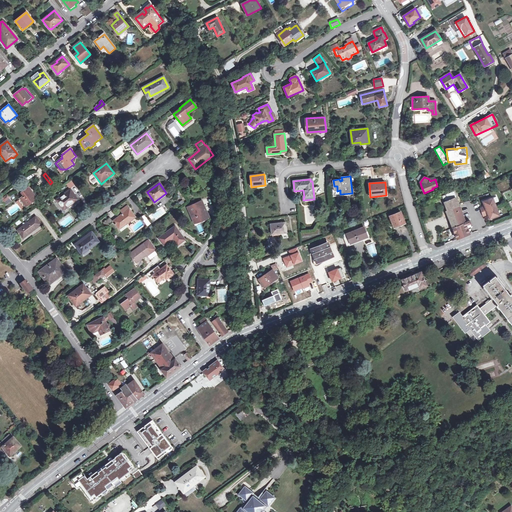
[(70,189),(56,200),(64,211),(78,200),(70,189)]
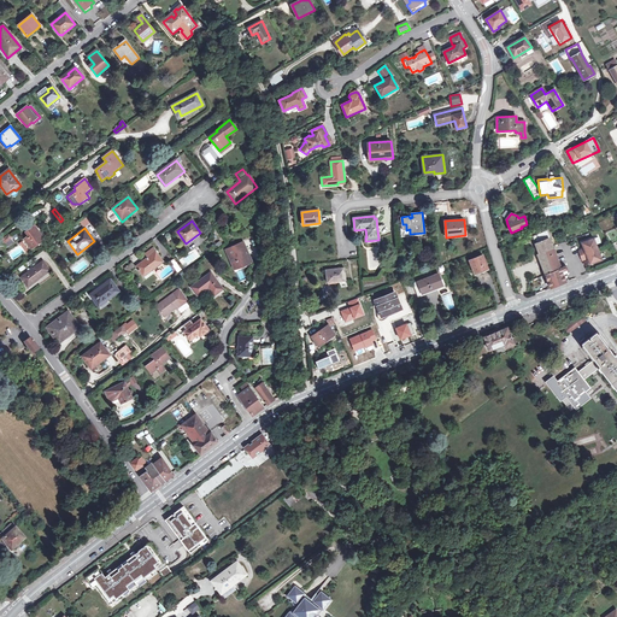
[(545,275),(548,282),(551,288),(566,282),(564,275),(560,268),(553,248),(552,248),(552,247),(548,239),(551,239),(547,230),(533,236),(539,253),(538,254),(545,275)]
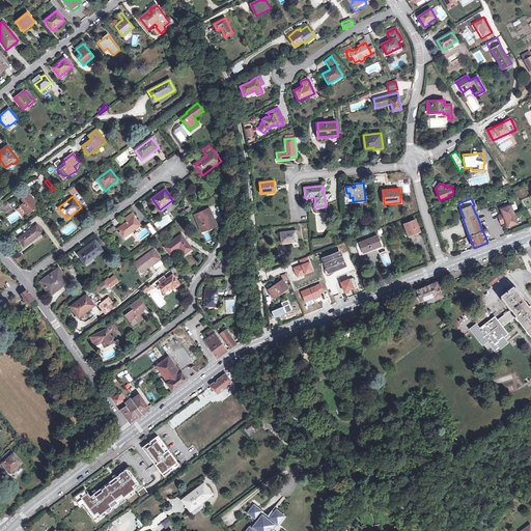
[(27,202),(14,213),(19,220),(32,211),(27,202)]
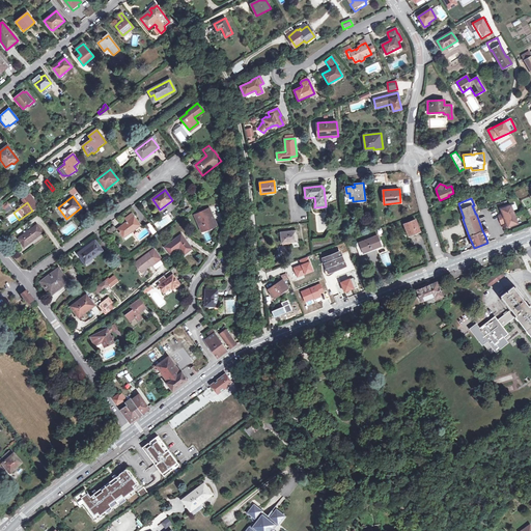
[(6,213),(11,208),(8,204),(3,207),(6,213)]
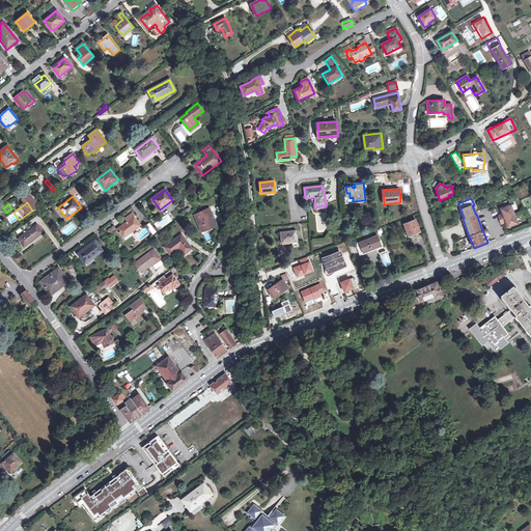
[(498,216),(500,220),(514,215),(511,205),(501,210),(503,215),(498,216)]
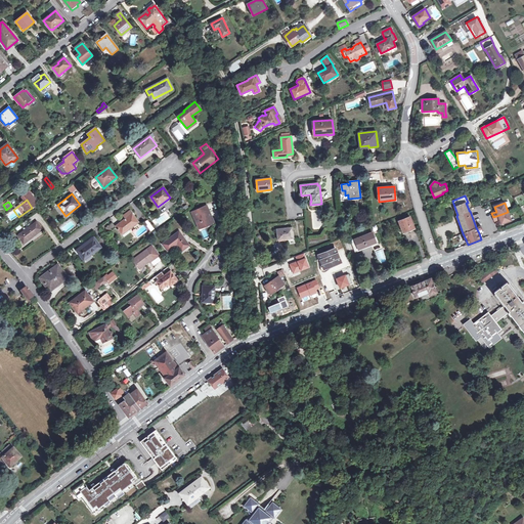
[(213,222),(211,216),(209,217),(207,213),(209,212),(206,206),(193,211),(197,217),(194,218),(200,228),(213,222)]
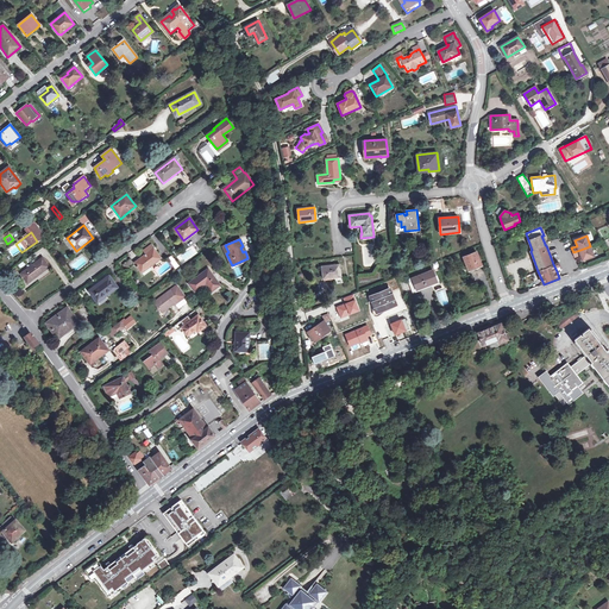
[(140,271),(149,265),(150,267),(161,258),(151,245),(143,251),(145,255),(135,263),(140,271)]
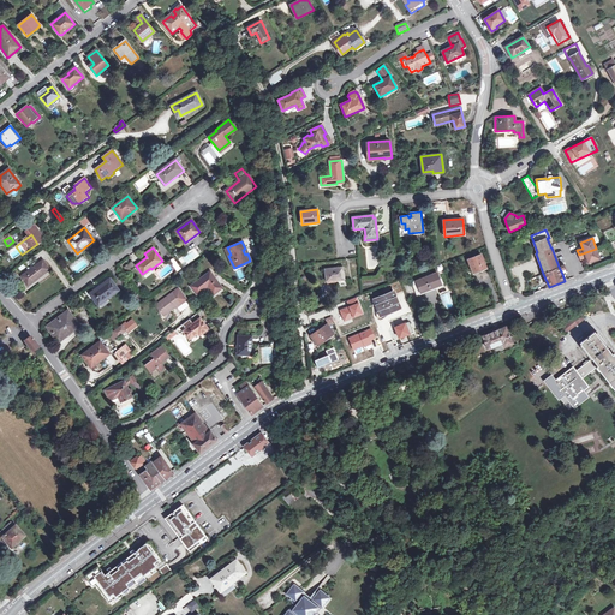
[(596,249),(579,255),(581,260),(586,258),(587,264),(601,260),(596,249)]
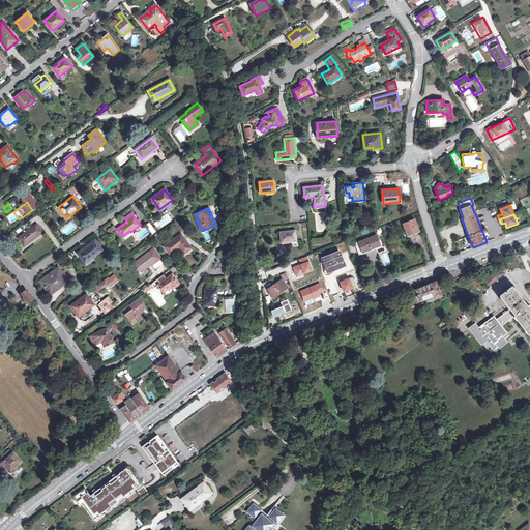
[(415,232),(419,231),(414,219),(403,224),(409,237),(415,234),(415,232)]
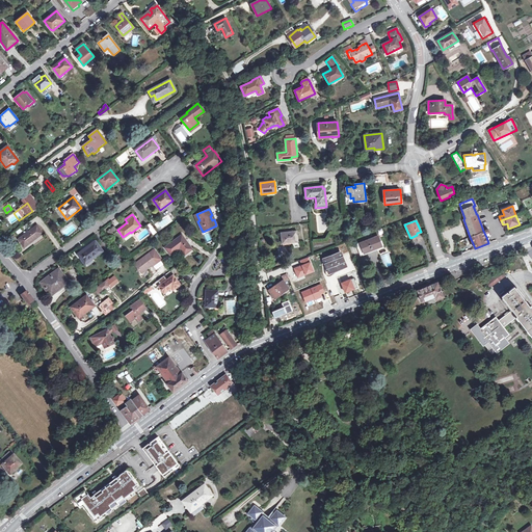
[(36,225),(19,240),(24,247),(43,234),(36,225)]
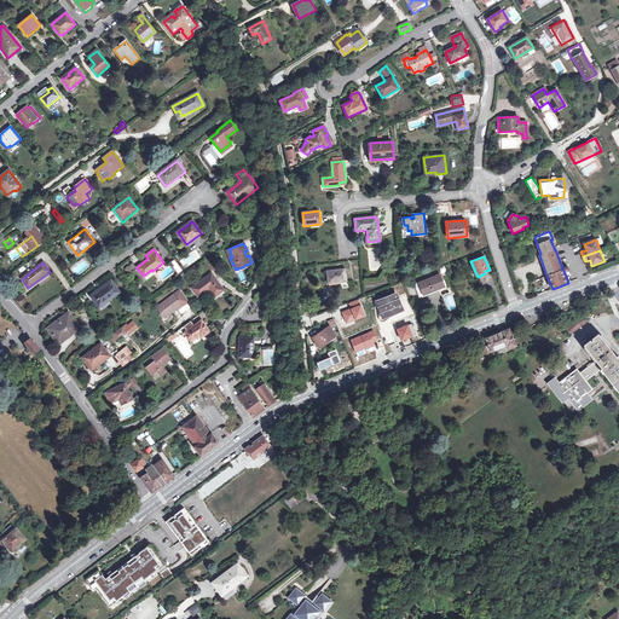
[(345,268),(327,271),(329,283),(347,281),(345,268)]
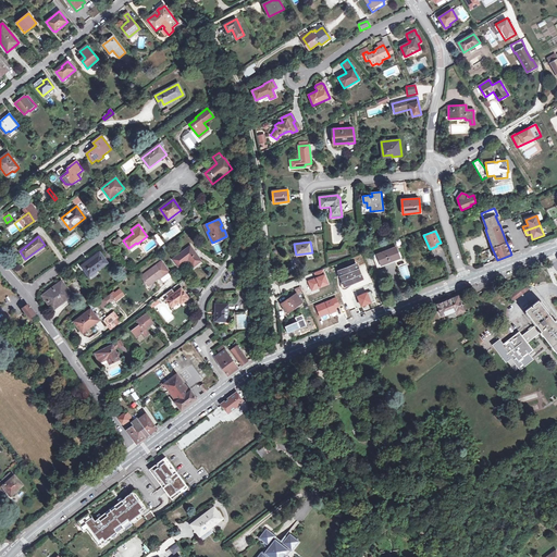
[(178,267),(188,260),(190,259),(195,265),(201,261),(190,246),(173,259),(178,267)]
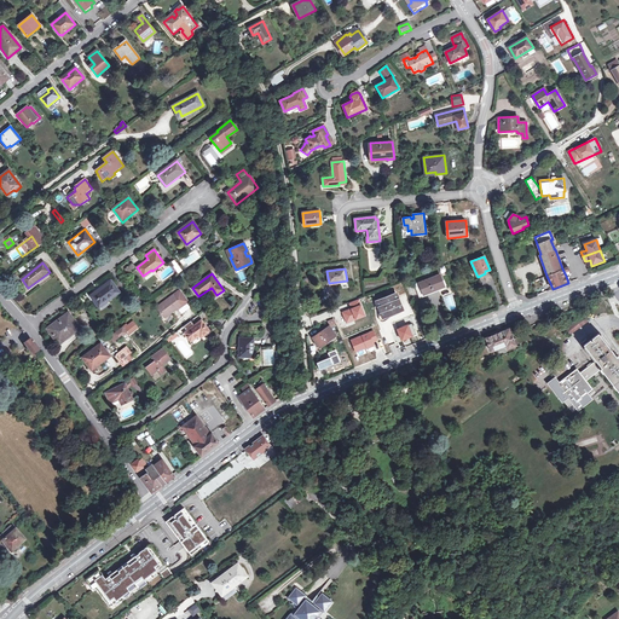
[(437,288),(444,284),(440,275),(414,284),(417,294),(418,298),(434,291),(433,288),(437,287),(437,288)]
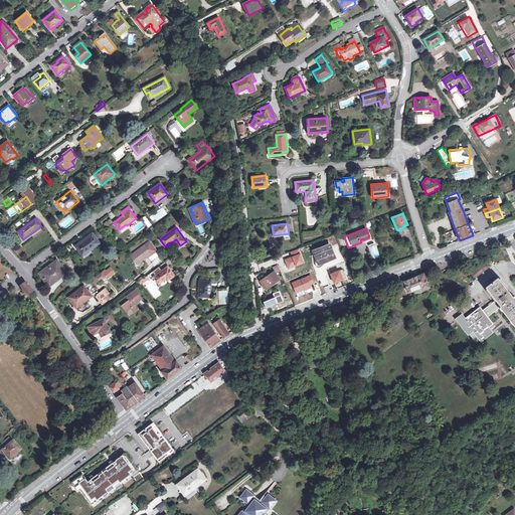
[(83,241),(76,246),(82,254),(99,242),(92,233),(82,240),(83,241)]
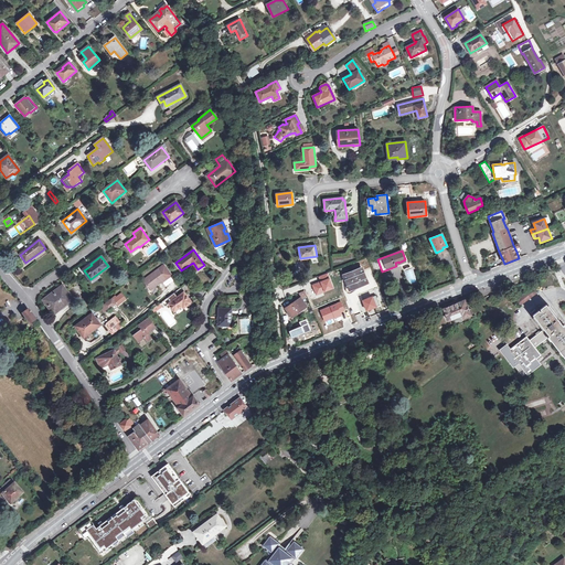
[(158,269),(144,280),(150,290),(161,281),(162,283),(166,280),(158,269)]
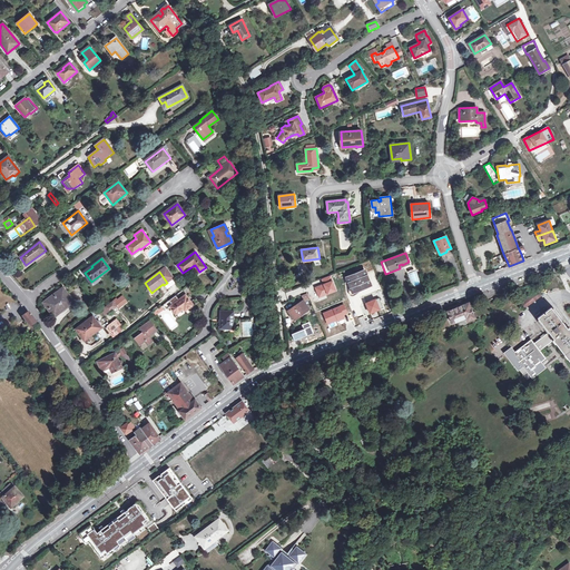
[(353,293),(362,288),(371,285),(365,272),(347,278),(353,293)]
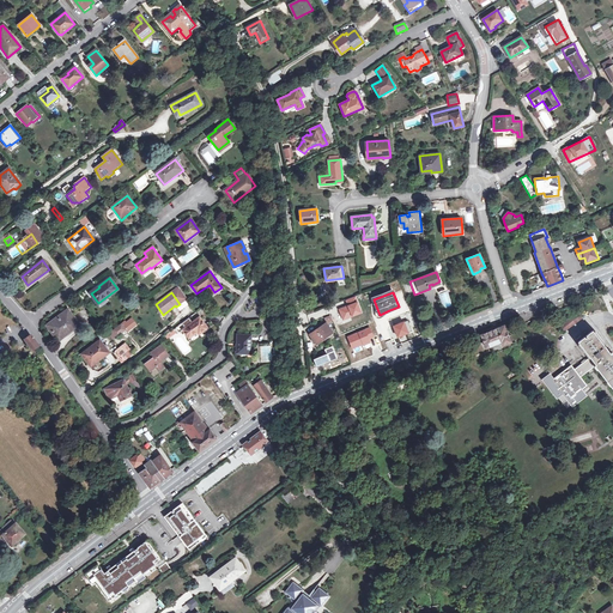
[(358,308),(345,316),(352,327),(365,317),(358,308)]
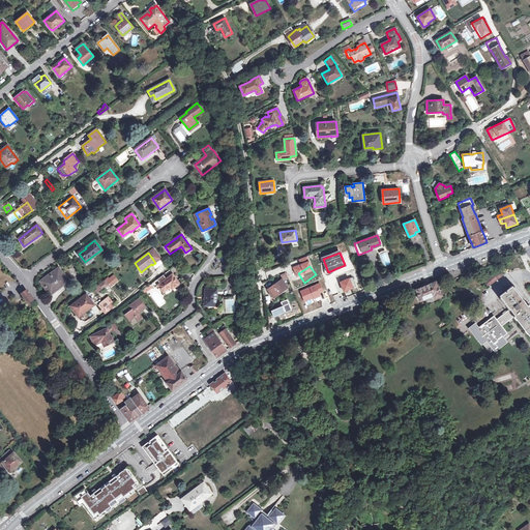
[(56,288),(67,280),(58,268),(47,276),(48,277),(41,283),(50,295),(57,289),(56,288)]
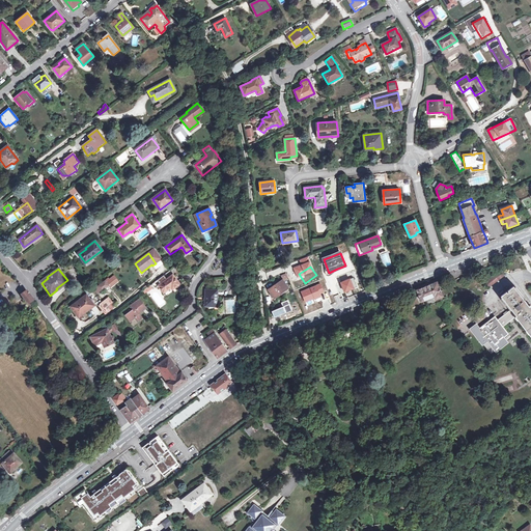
[(266,273),(268,279),(280,275),(278,269),(266,273)]
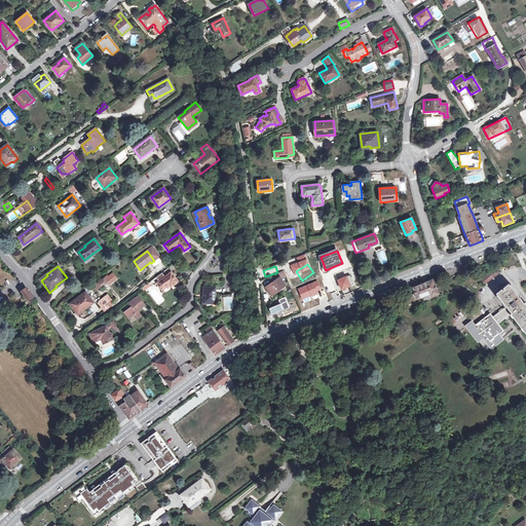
[(500,273),(496,268),(480,279),(484,286),(500,273)]
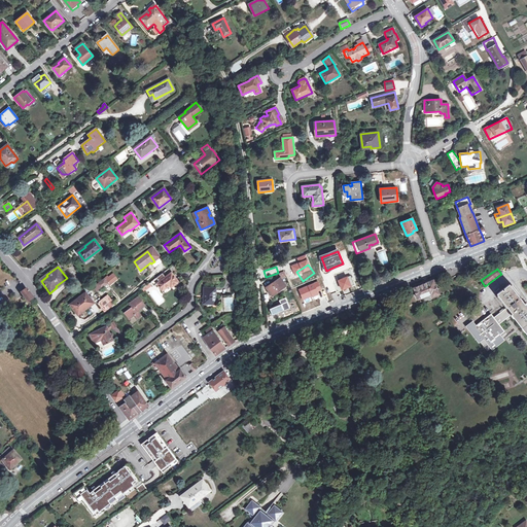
[(163,290),(170,285),(172,284),(173,286),(178,282),(171,273),(164,278),(161,276),(152,283),(154,286),(157,284),(163,290)]
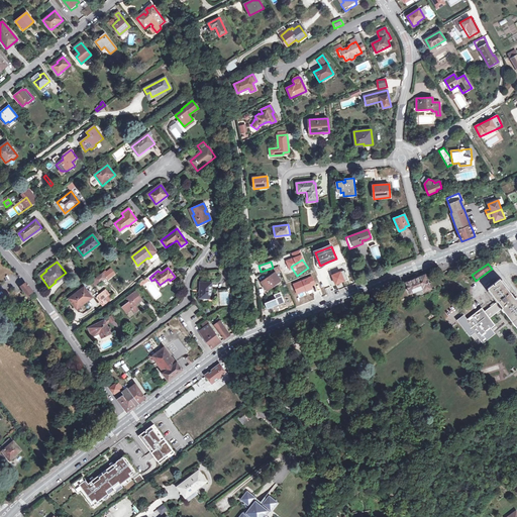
[(275,272),(262,282),(267,290),(281,280),(275,272)]
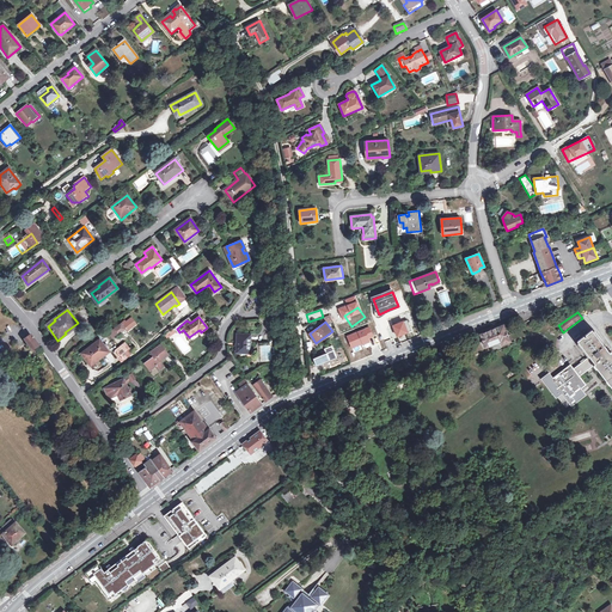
[(65,332),(66,334),(79,324),(78,323),(65,332)]
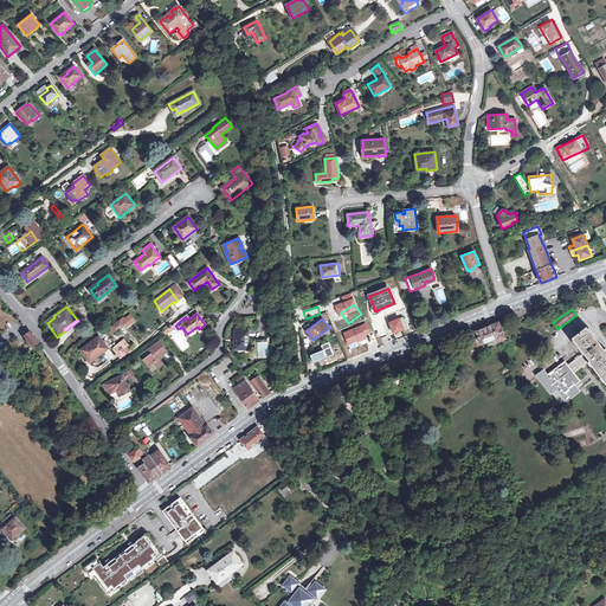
[(124,326),(120,321),(111,327),(116,333),(124,326)]
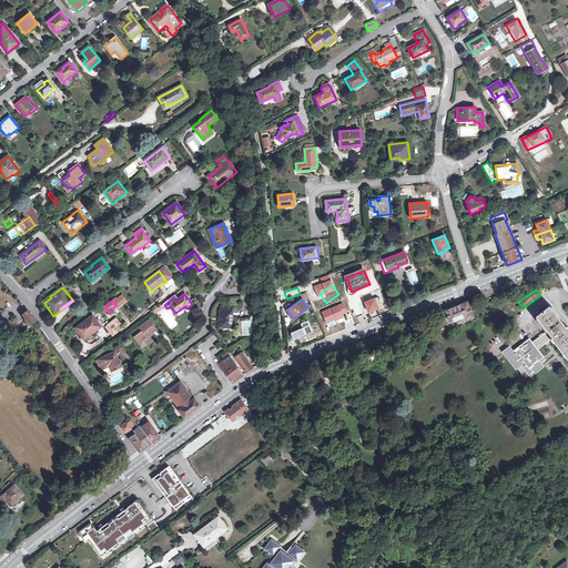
[(450,322),(465,316),(466,320),(473,317),(467,302),(446,311),(450,322)]
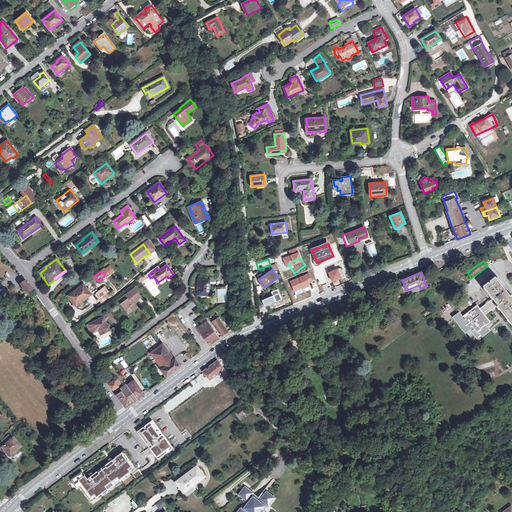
[(140,284),(148,278),(146,275),(138,281),(140,284)]
